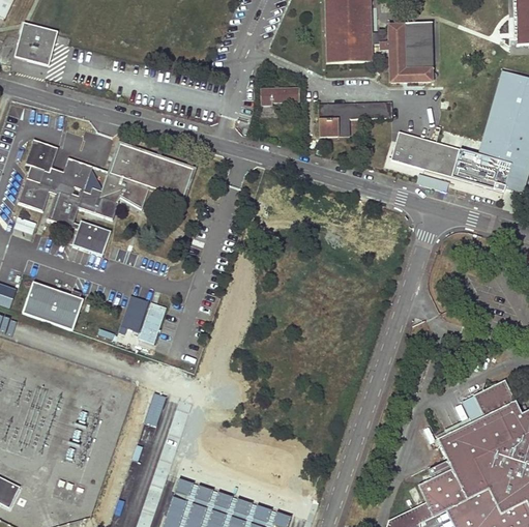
[(0,0),(0,11),(6,15),(13,0),(0,0)]
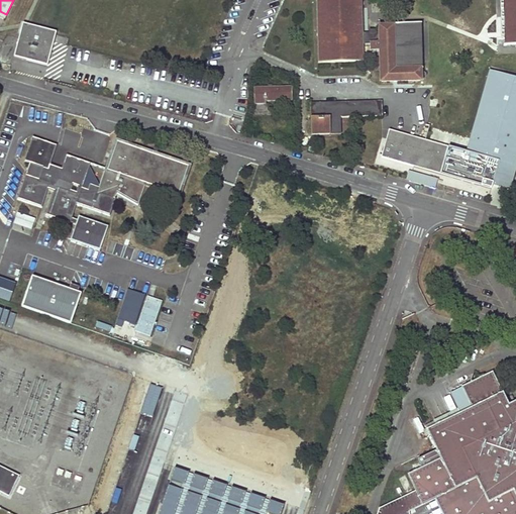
[(317,0),(319,60),(364,59),(363,41),(381,40),(382,78),(420,78),(420,67),(423,67),(422,20),(393,21),(393,23),(382,23),(382,29),(363,30),(360,0),(317,0)]
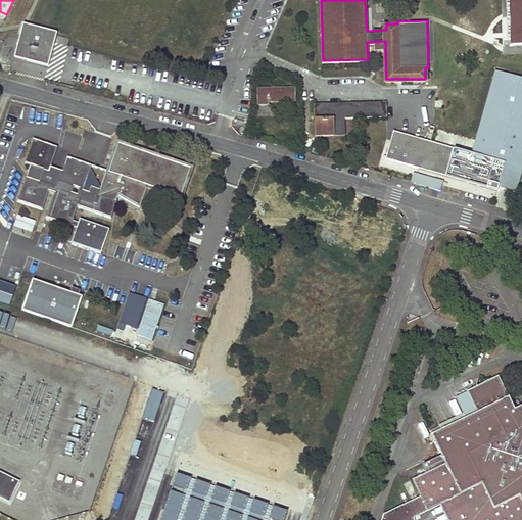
[(509,0),(510,24),(517,22),(518,43),(521,42),(521,0),(509,0)]
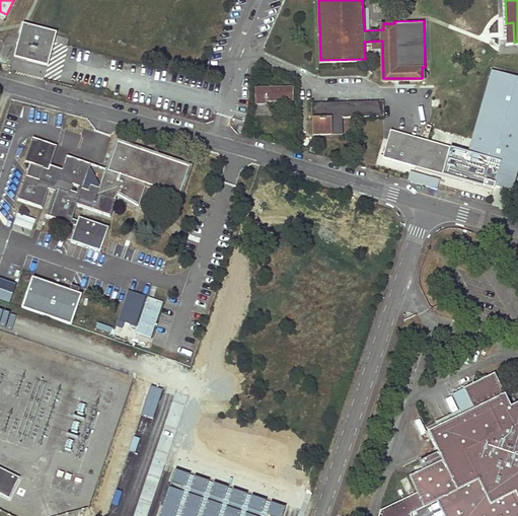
[(15,54),(48,63),(57,31),(23,22),(15,54)]
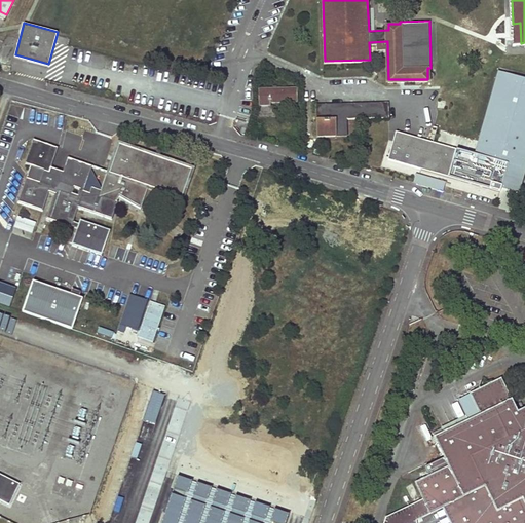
[(524,78),(497,70),(474,151),(396,128),(387,157),(520,196),(524,178),(524,78)]
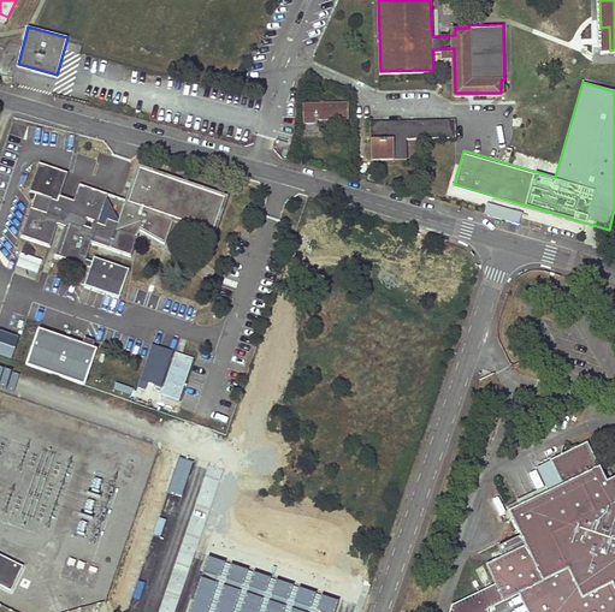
[(349,100),(303,101),(303,120),(318,120),(318,117),(349,116),(349,100)]
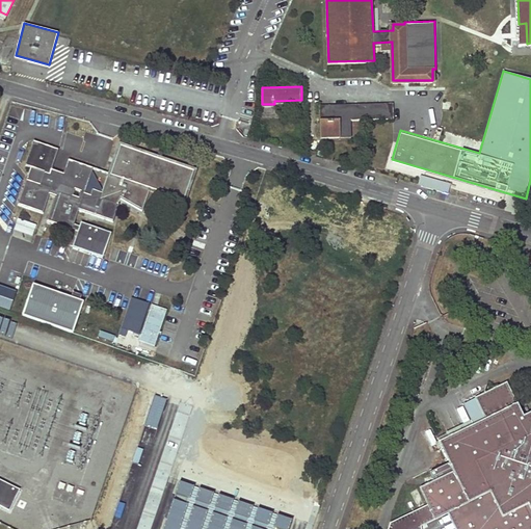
[(394,101),(320,103),(321,134),(341,134),(341,117),(351,117),(394,116),(394,101)]
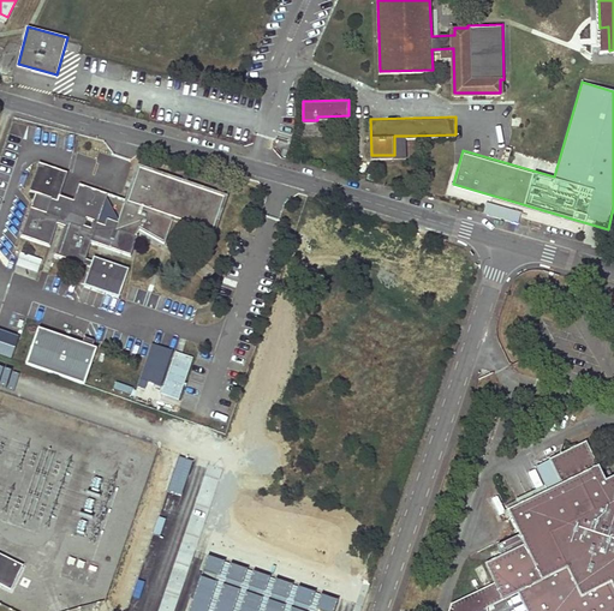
[(406,136),(394,136),(394,155),(406,155),(406,136)]
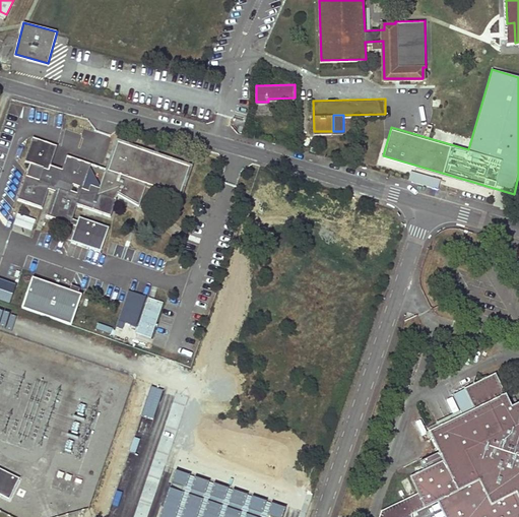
[(189,166),(120,142),(110,169),(107,168),(101,186),(91,183),(89,188),(83,187),(92,163),(68,153),(63,167),(51,164),(58,144),(34,135),(25,159),(31,162),(18,197),(43,206),(49,188),(55,190),(47,213),(71,222),(71,221),(73,216),(78,203),(111,214),(117,197),(116,197),(114,195),(116,190),(119,192),(139,204),(147,182),(180,193),(189,166)]
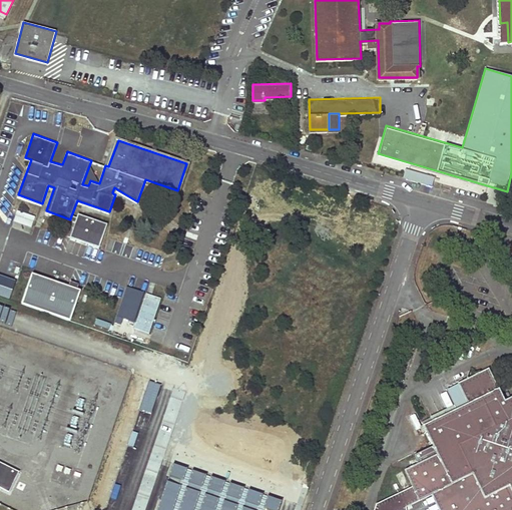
[(108,222),(79,212),(78,215),(76,220),(70,235),(100,245),(108,222)]
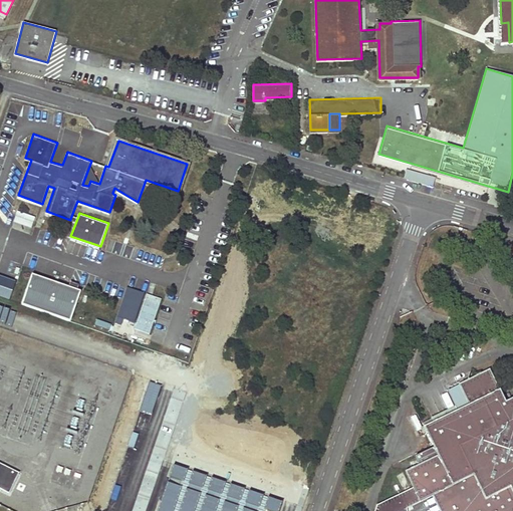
[(82,289),(33,272),(22,302),(71,319),(82,289)]
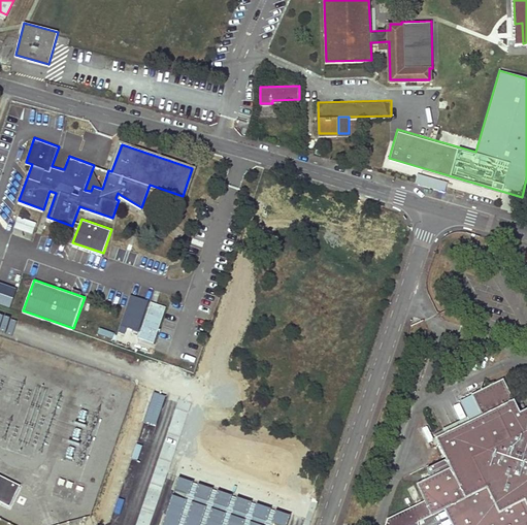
[(0,301),(11,306),(18,287),(0,281),(0,301)]
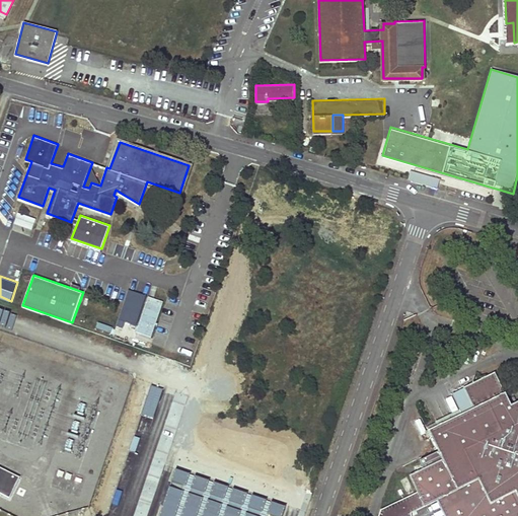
[(148,294),(136,330),(154,337),(158,323),(155,322),(163,299),(148,294)]
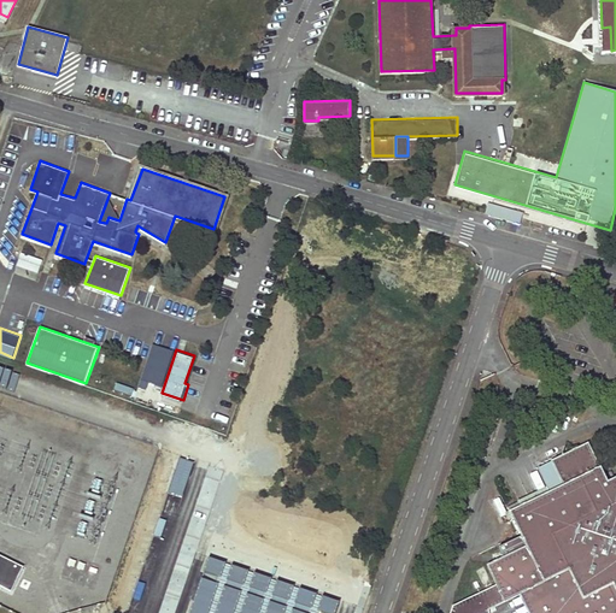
[(524,405),(533,422),(540,418),(531,401),(524,405)]
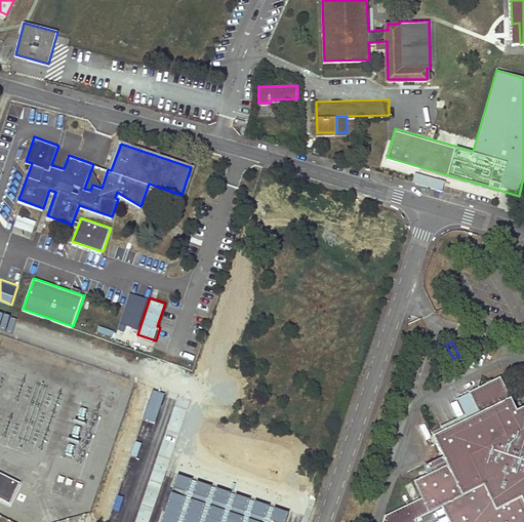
[(416,515),(445,503),(453,521),(523,521),(523,402),(519,404),(513,391),(509,393),(505,384),(507,383),(501,373),(470,389),(479,408),(435,431),(449,462),(416,478),(424,493),(386,513),(383,521),(407,521),(407,520),(416,520),(416,515)]
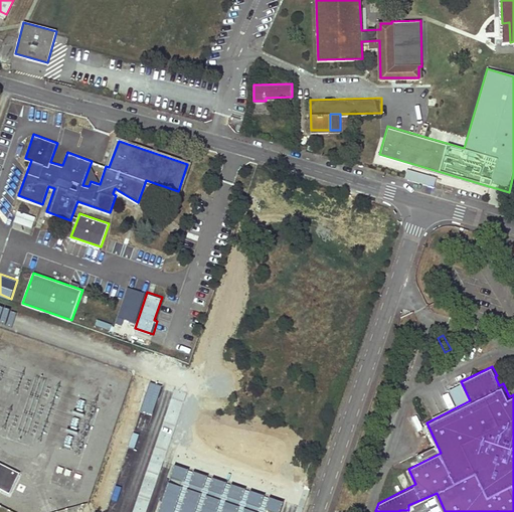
[(457,393),(451,396),(456,406),(462,403),(457,393)]
